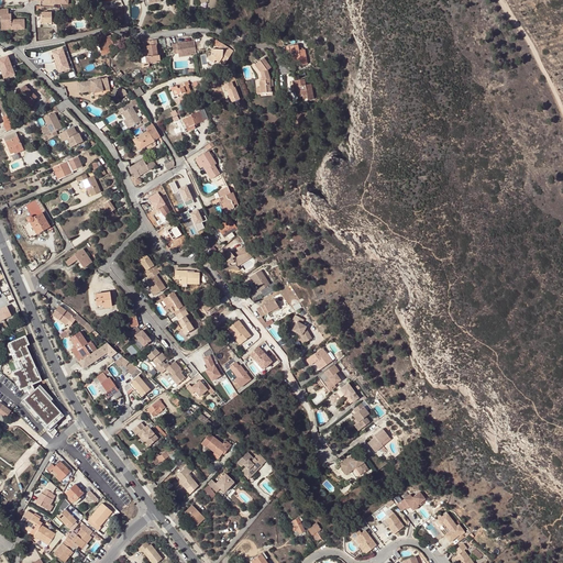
[(124,10),(124,7),(107,10),(108,20),(123,17),(122,13),(124,13),(124,10)]
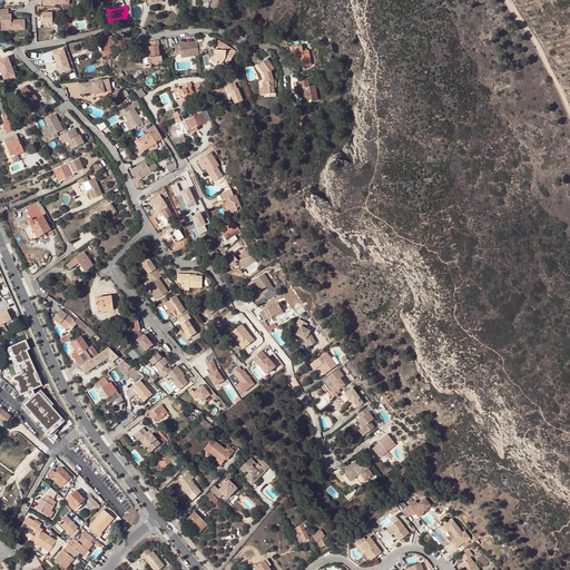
[(0,15),(1,26),(11,25),(11,29),(26,29),(25,19),(11,19),(11,15),(8,15),(8,9),(0,8),(0,15)]
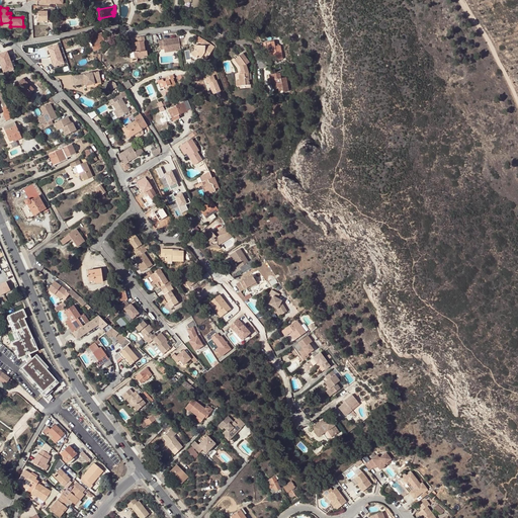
[(48,22),(53,22),(52,13),(48,13),(48,11),(38,11),(38,21),(44,21),(48,21),(48,22)]
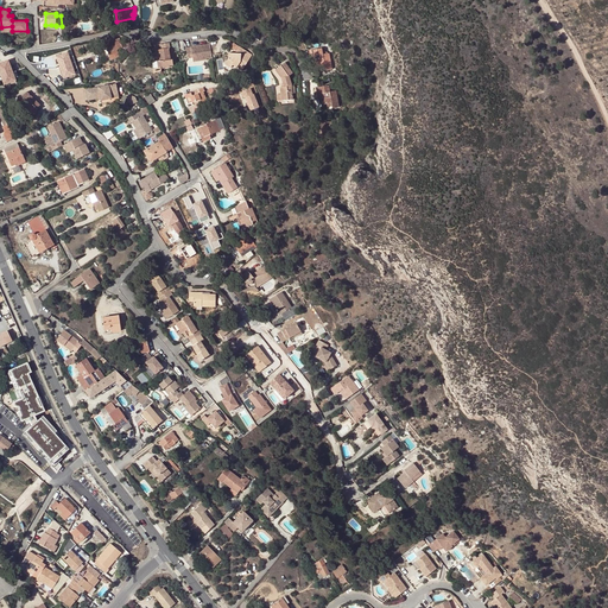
[(122,48),(119,39),(106,44),(111,59),(119,56),(116,49),(122,48)]
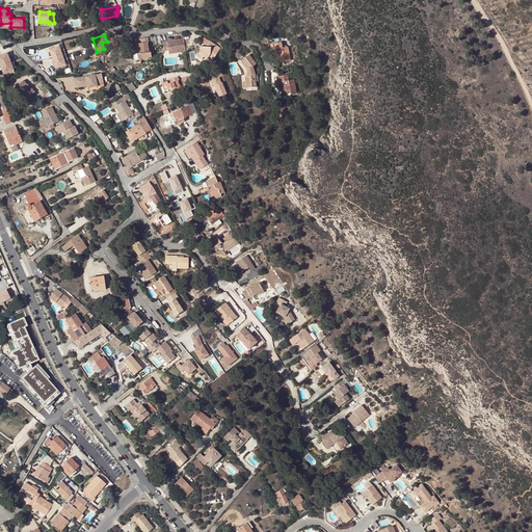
[(154,42),(154,45),(158,44),(157,36),(135,40),(136,46),(138,46),(139,52),(137,53),(138,58),(151,57),(151,52),(152,52),(151,46),(149,47),(148,43),(154,42)]
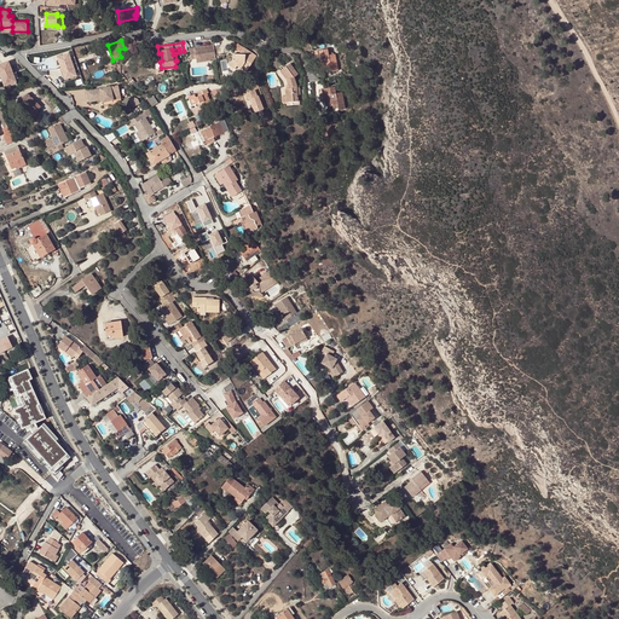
[(191,51),(192,58),(192,59),(197,58),(198,63),(212,61),(212,59),(217,59),(214,45),(191,48),(191,51)]
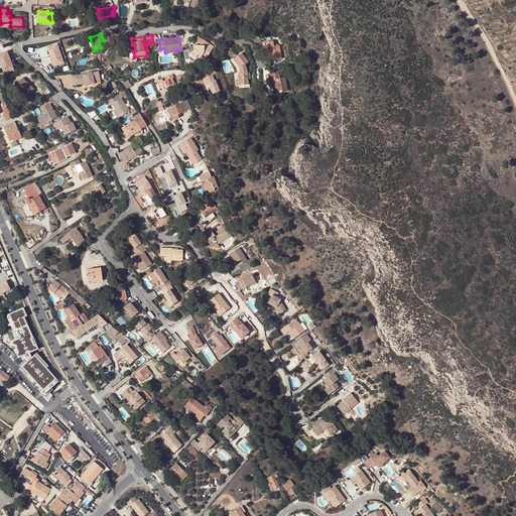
[(202,46),(205,41),(199,37),(197,41),(201,44),(200,46),(202,46)]
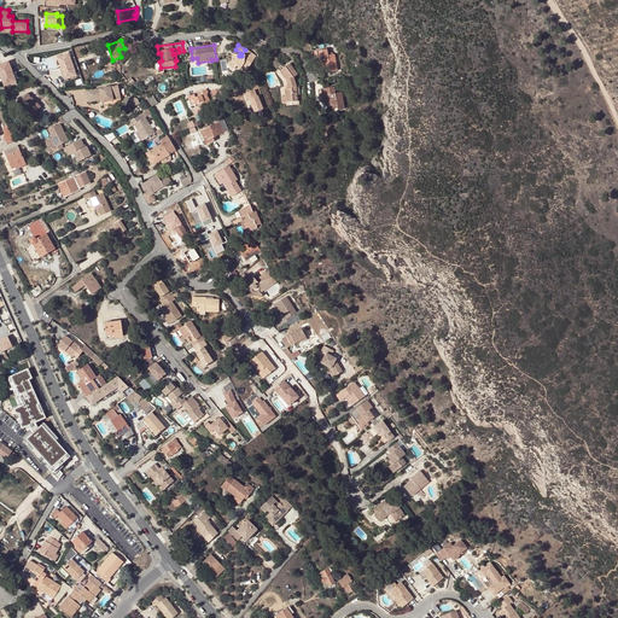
[(334,54),(328,54),(327,48),(314,51),(315,63),(318,62),(319,69),(325,68),(330,66),(330,70),(331,71),(338,70),(334,54)]
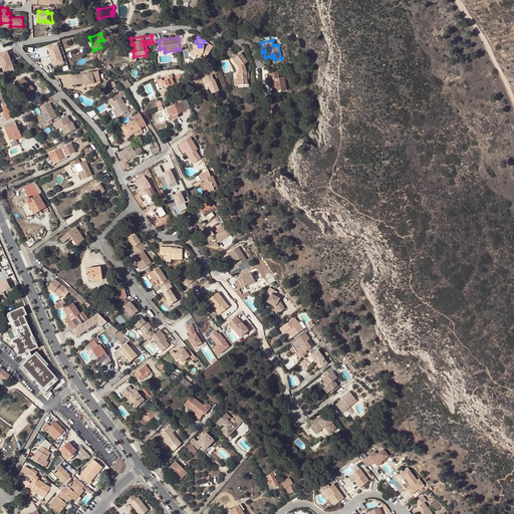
[(201,46),(199,46),(193,45),(193,51),(191,55),(196,58),(197,55),(205,60),(213,46),(204,41),(201,46)]
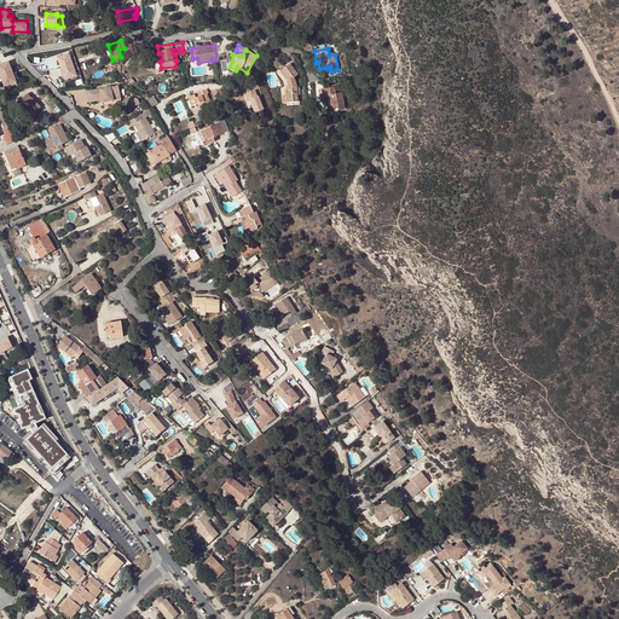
[(10,69),(6,62),(0,64),(0,75),(4,86),(11,84),(10,81),(15,79),(11,68),(10,69)]
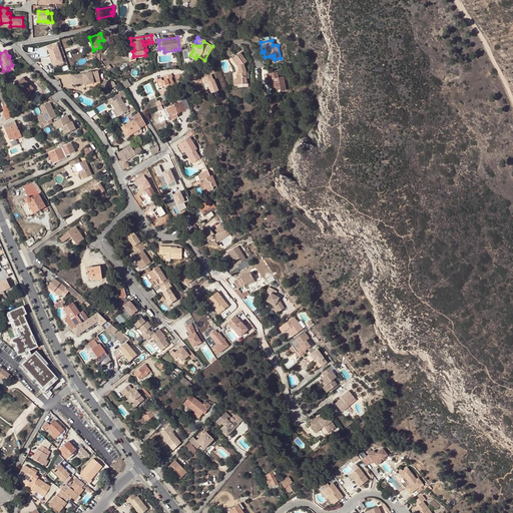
[(243,63),(246,61),(240,52),(231,59),(237,66),(237,70),(238,73),(237,73),(235,74),(236,79),(237,85),(247,84),(246,78),(248,78),(248,72),(246,72),(243,63)]
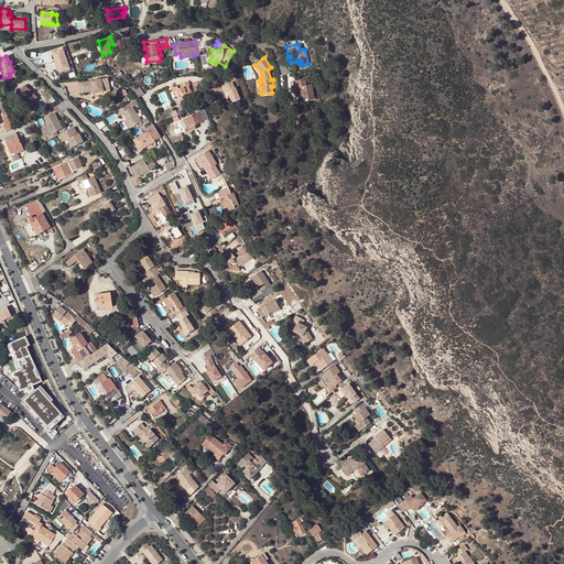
[(71,72),(64,65),(60,68),(65,76),(71,72)]
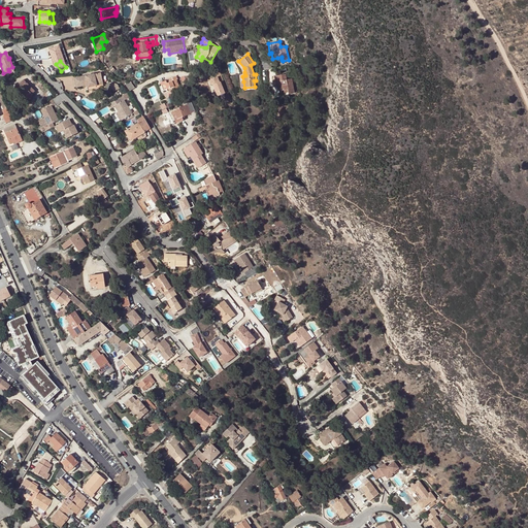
[(102,85),(100,73),(75,78),(76,79),(87,85),(90,87),(102,85)]
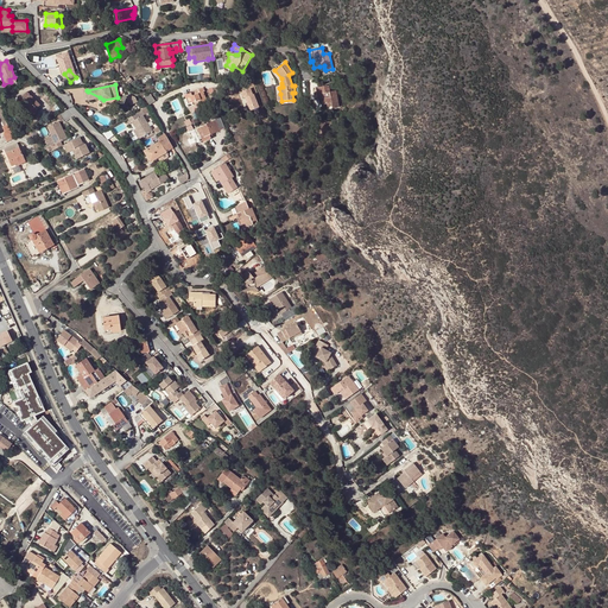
[(312,88),(315,100),(318,99),(321,99),(322,105),(327,103),(331,102),(331,106),(333,108),(340,106),(336,90),(330,92),(329,86),(316,88),(312,88)]
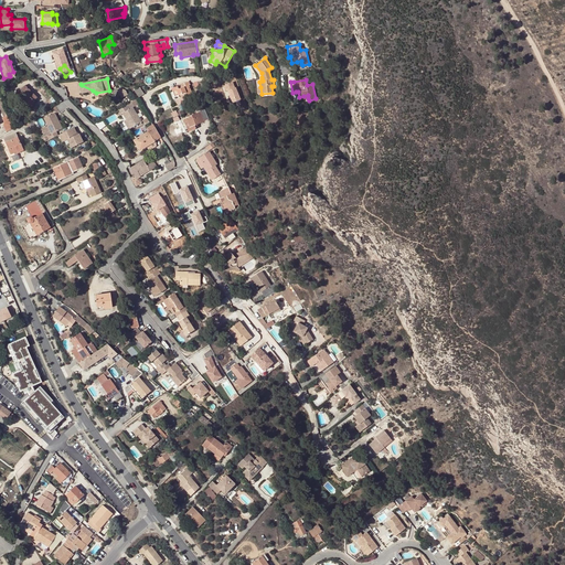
[(178,86),(171,88),(174,96),(180,95),(183,104),(194,99),(189,85),(190,84),(189,81),(184,83),(185,85),(179,88),(178,86)]
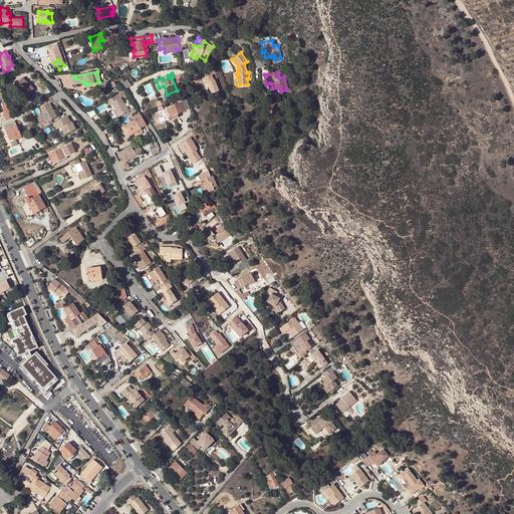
[(208,82),(211,81),(215,92),(221,90),(215,73),(206,77),(208,82)]
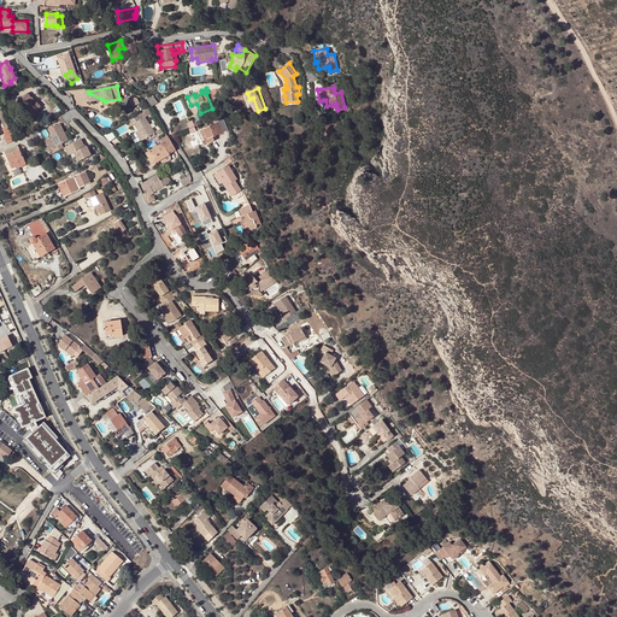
[(89,93),(88,92),(87,92),(88,101),(101,99),(89,93)]
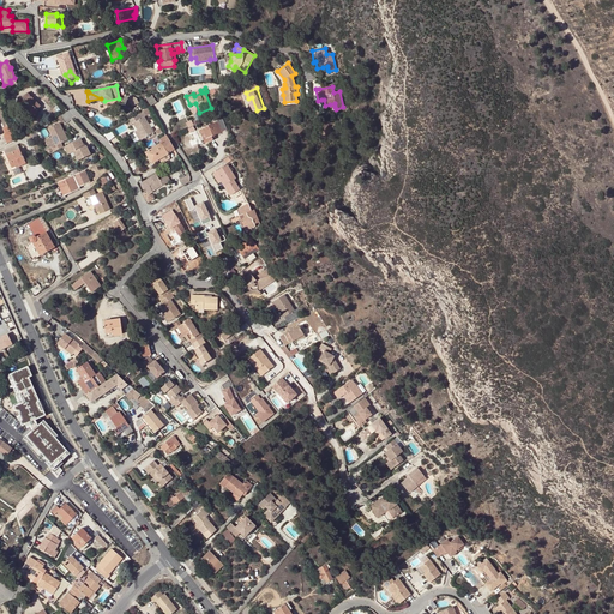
[(28,92),(16,103),(19,107),(20,106),(25,110),(26,108),(32,113),(40,106),(28,92)]
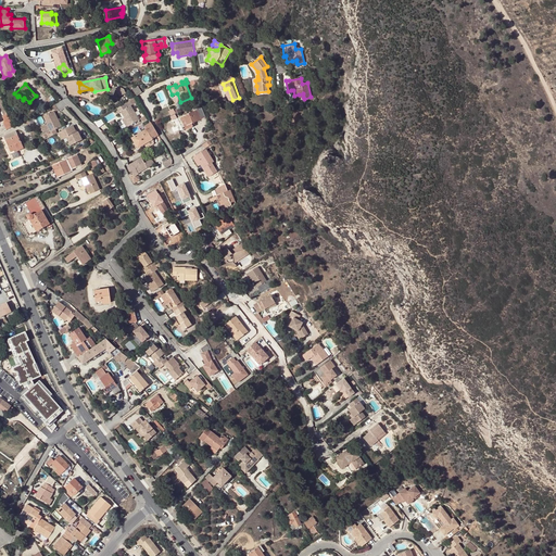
[(136,86),(130,90),(136,97),(141,92),(136,86)]
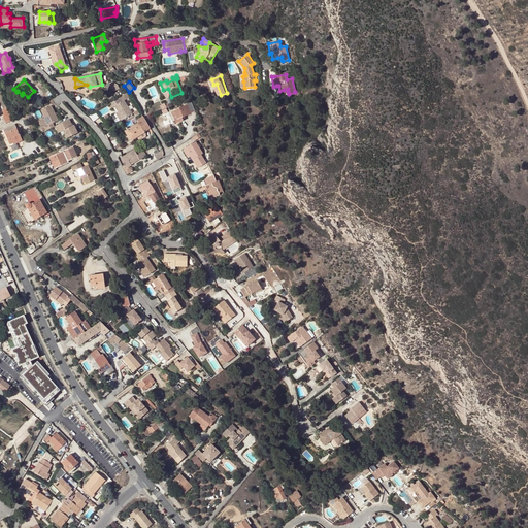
[(109,84),(112,92),(119,90),(117,86),(112,83),(109,84)]
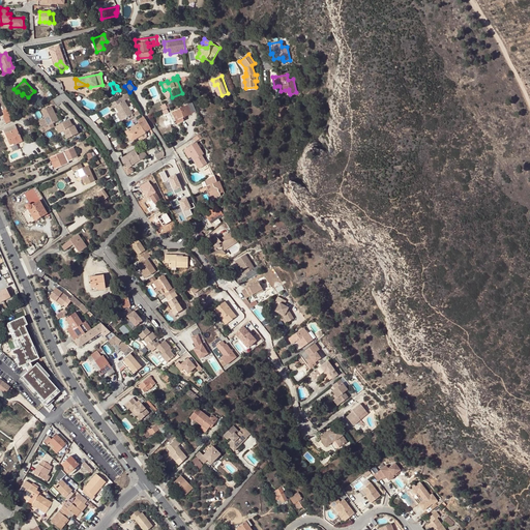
[(115,107),(123,120),(133,114),(124,100),(122,102),(120,98),(117,100),(111,104),(113,108),(115,107)]
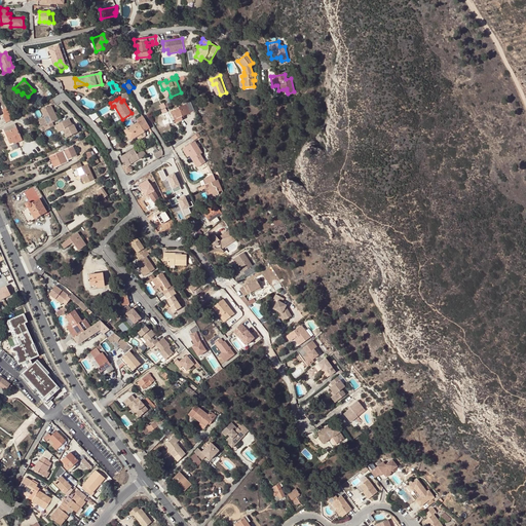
[(176,114),(177,118),(176,119),(177,122),(182,119),(182,116),(194,111),(190,101),(185,103),(185,104),(171,111),(173,115),(176,114)]
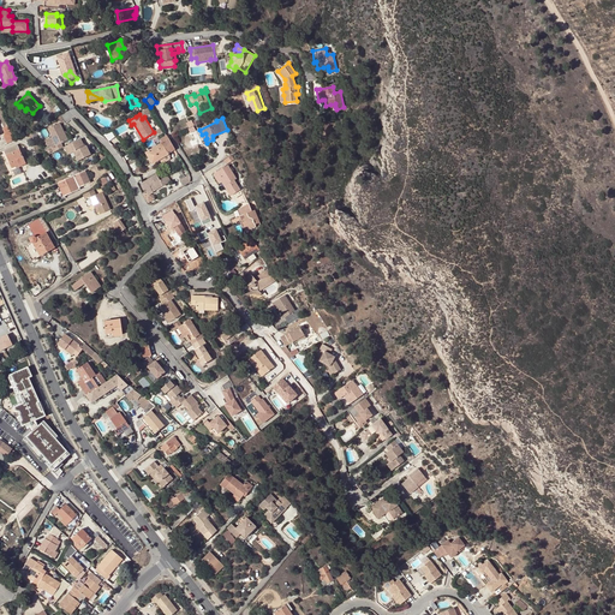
[(47,127),(52,137),(51,137),(54,145),(52,147),(54,151),(63,147),(61,143),(67,139),(59,123),(47,127)]
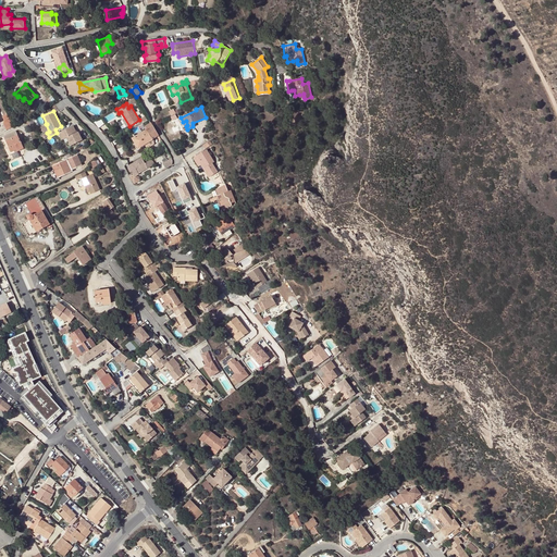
[(7,131),(13,127),(7,114),(3,115),(2,116),(4,121),(2,123),(7,131)]
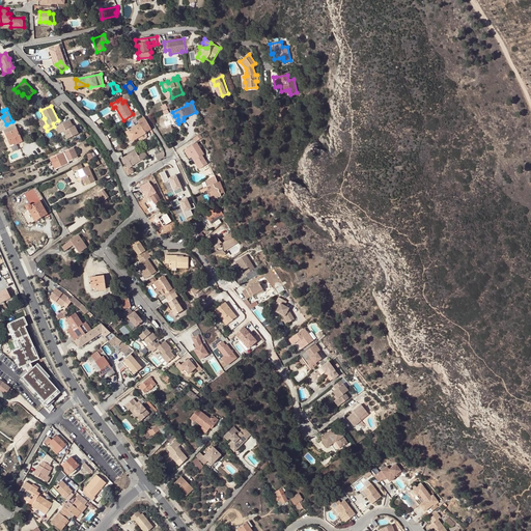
[(93,122),(99,118),(94,113),(89,116),(93,122)]
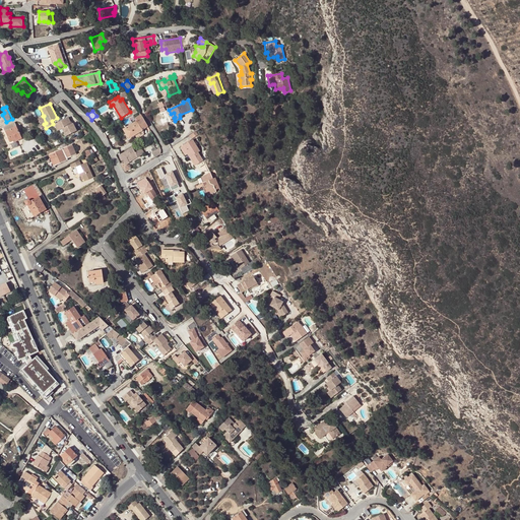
[(143,117),(139,112),(135,114),(137,116),(134,117),(136,121),(143,117)]
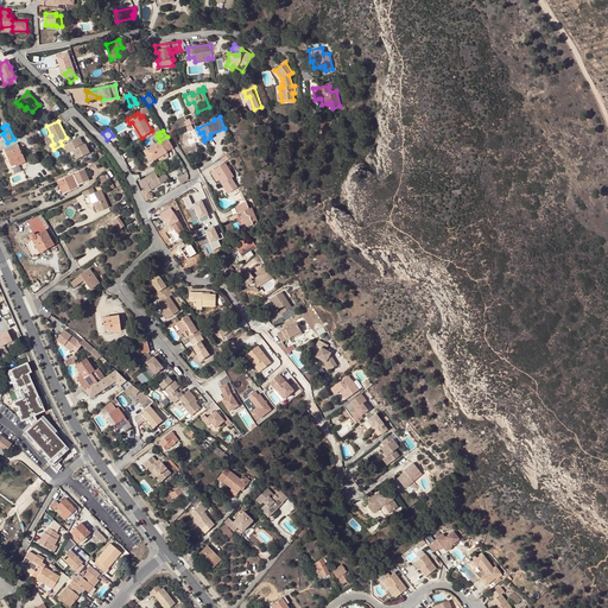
[(84,143),(83,144),(82,141),(78,137),(67,143),(70,151),(73,150),(77,158),(89,152),(84,143)]
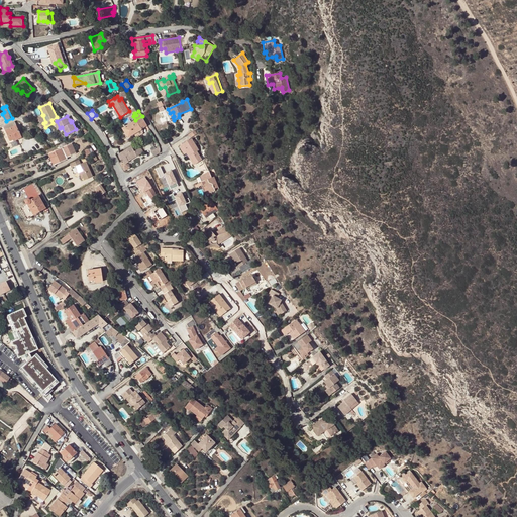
[(129,137),(134,134),(142,129),(141,128),(147,125),(142,116),(135,120),(122,128),(124,131),(125,130),(129,137)]
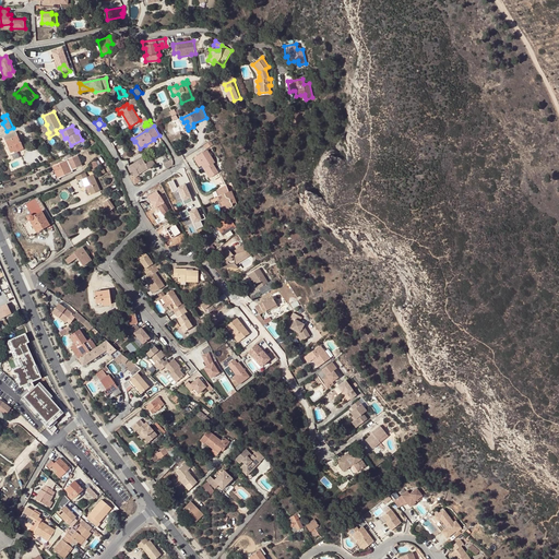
[(23,149),(15,131),(3,137),(11,153),(14,152),(14,153),(23,149)]
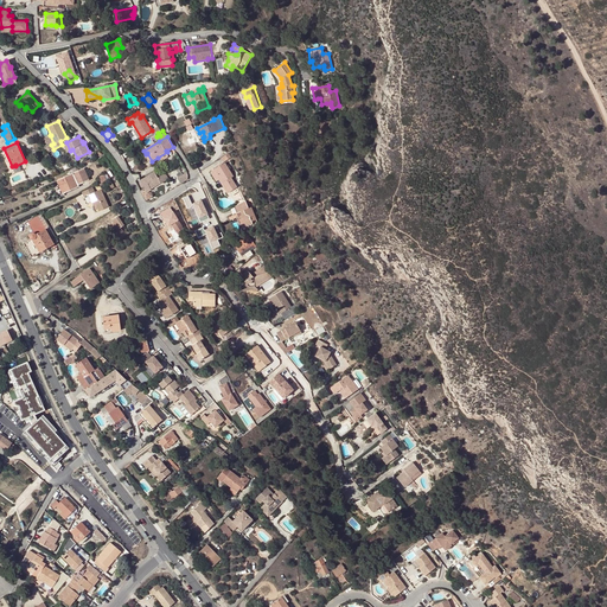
[(230,144),(224,147),(228,154),(229,153),(235,151),(230,144)]
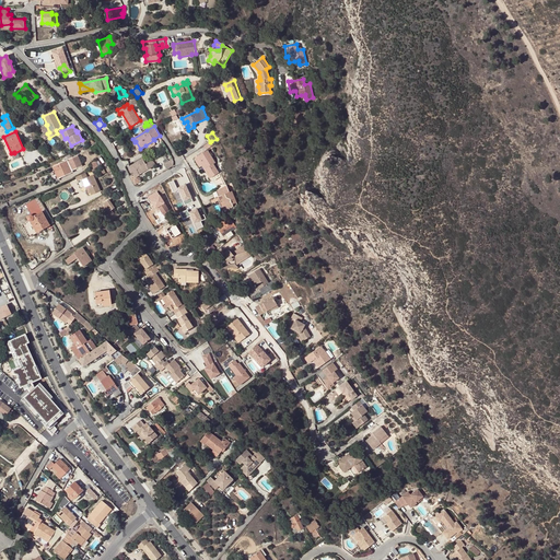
[(156,144),(154,140),(146,146),(148,150),(156,144)]
